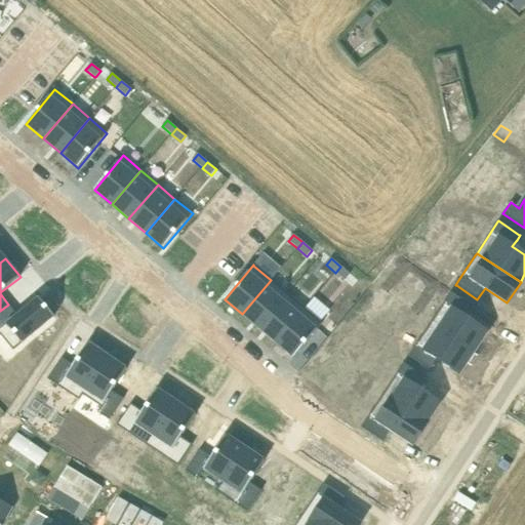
[(340,267),(335,273),(345,280),(350,274),(340,267)]
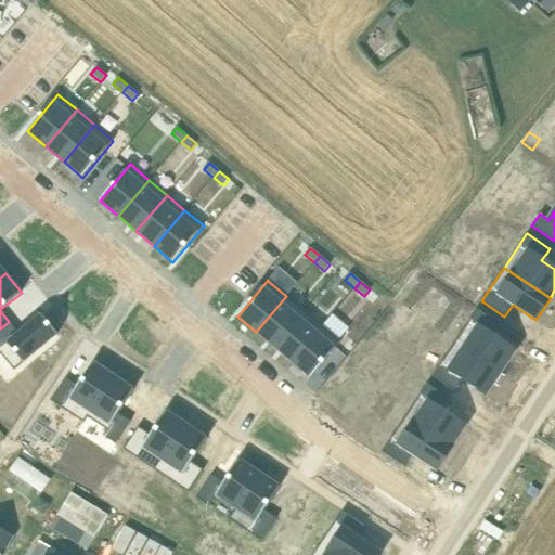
[(286,296),(256,332),(273,347),(305,311),(286,296)]
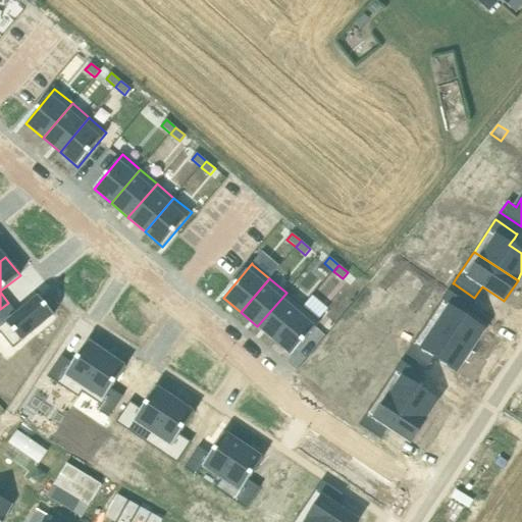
[(448,291),(427,322),(470,351),(483,330),(463,316),(465,312),(470,305),(469,304),(448,290),(448,291)]
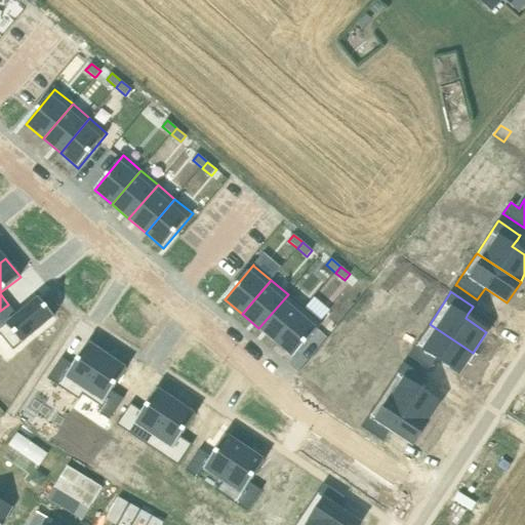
[(288,294),(258,328),(276,342),(305,309),(288,294)]
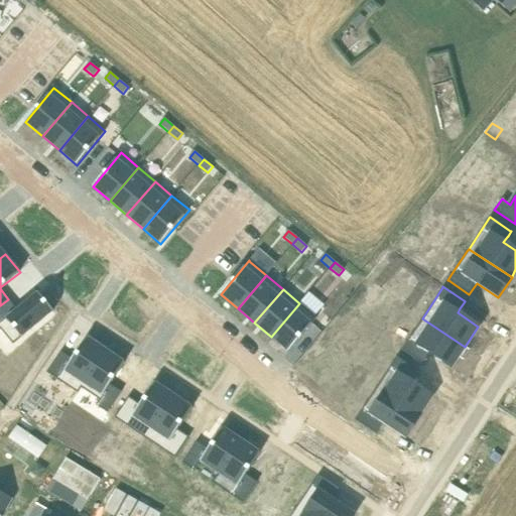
[(0,305),(0,329),(13,345),(22,337),(53,310),(38,292),(17,309),(8,299),(0,305)]
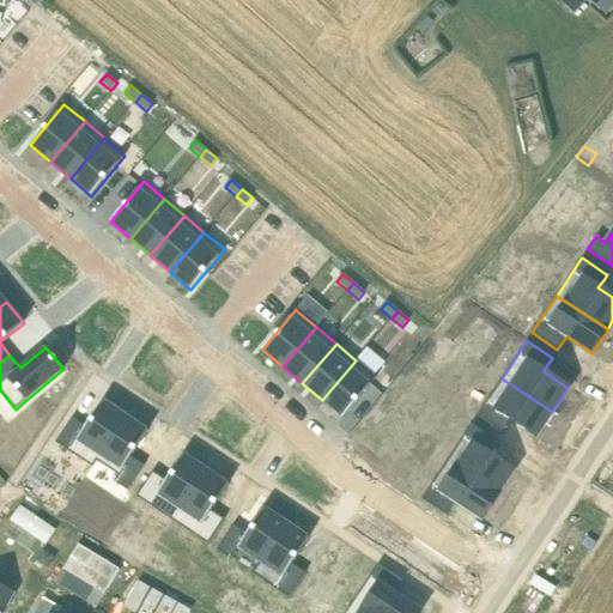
[(425,351),(412,371),(428,382),(442,362),(425,351)]
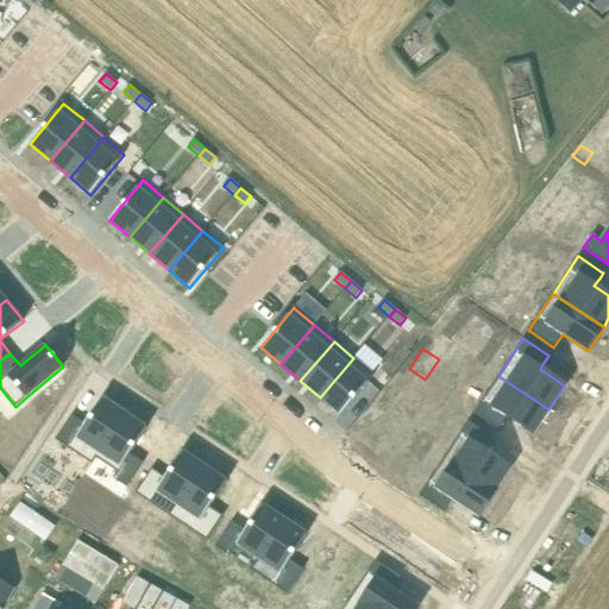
[(353,358),(320,397),(340,415),(375,375),(372,374),(353,358)]
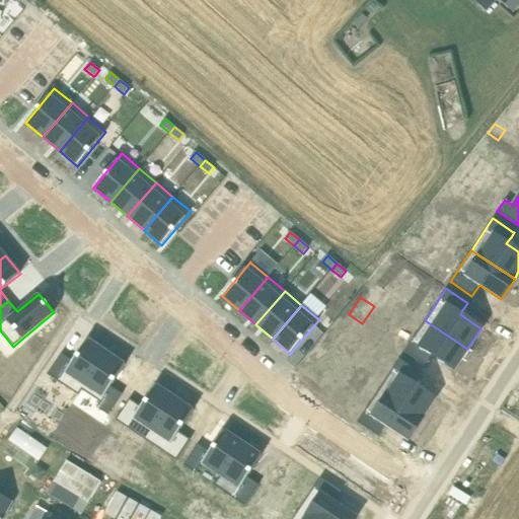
[(425,320),(403,352),(404,352),(425,366),(430,359),(432,355),(453,369),(467,349),(425,320)]
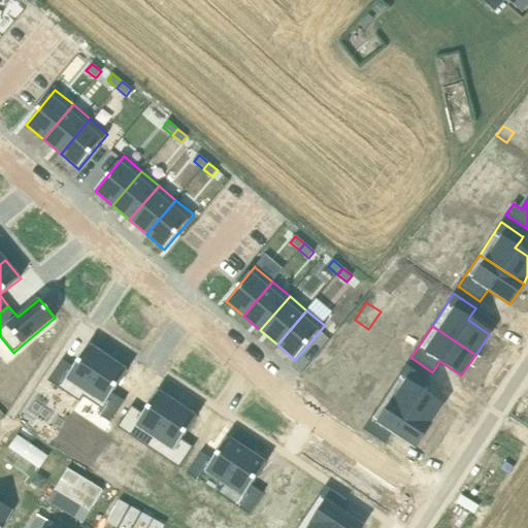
[(62,359),(47,381),(78,402),(108,358),(89,344),(73,367),(62,359)]
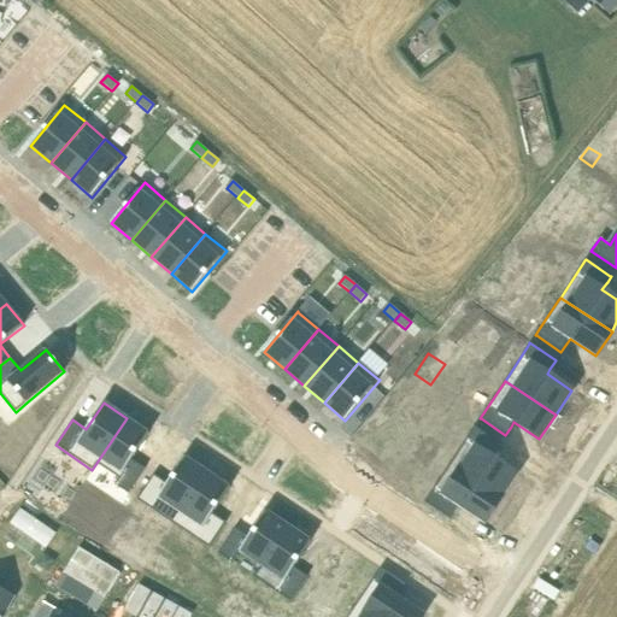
[(127,418),(92,470),(93,470),(98,464),(118,479),(115,485),(129,494),(146,469),(131,459),(150,433),(127,418)]
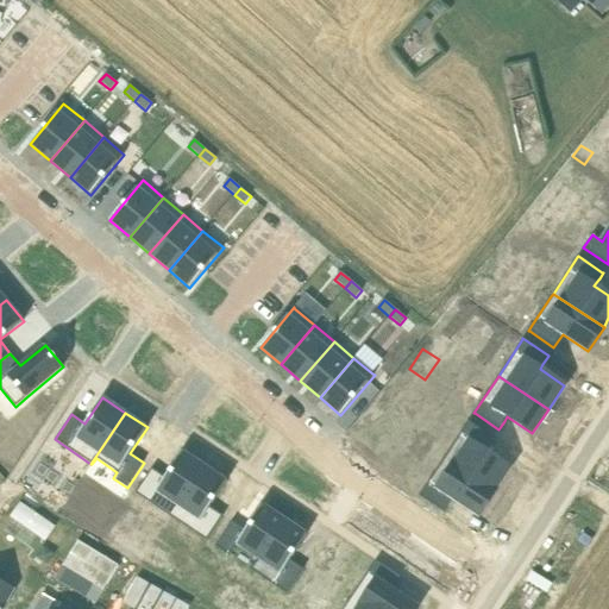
[(468,421),(443,458),(494,493),(495,491),(494,490),(509,468),(484,451),(494,437),(493,437),(468,421)]
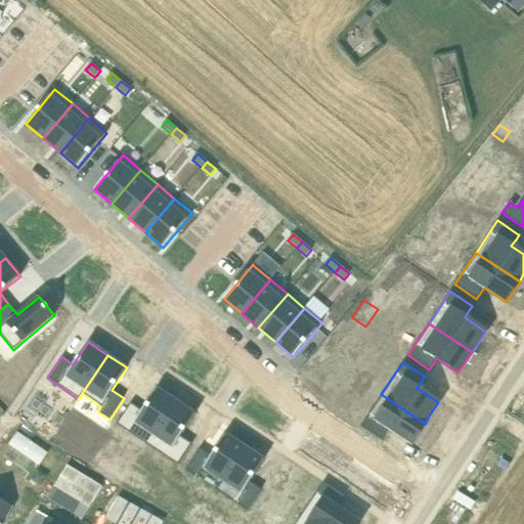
[(130,402),(116,424),(129,432),(146,444),(147,444),(176,401),(157,388),(142,409),(130,402)]
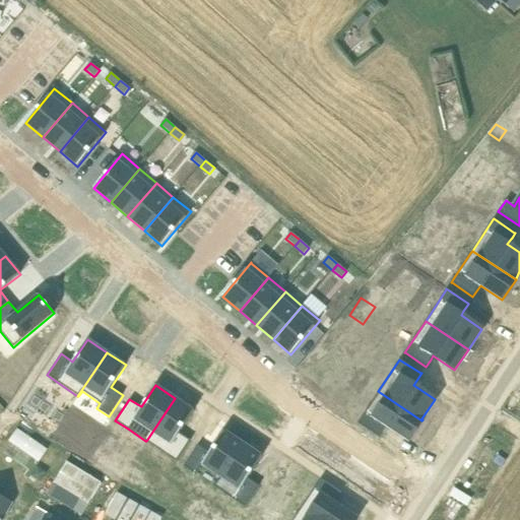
[(378,391),(358,423),(358,424),(379,437),(387,426),(408,441),(421,420),(378,391)]
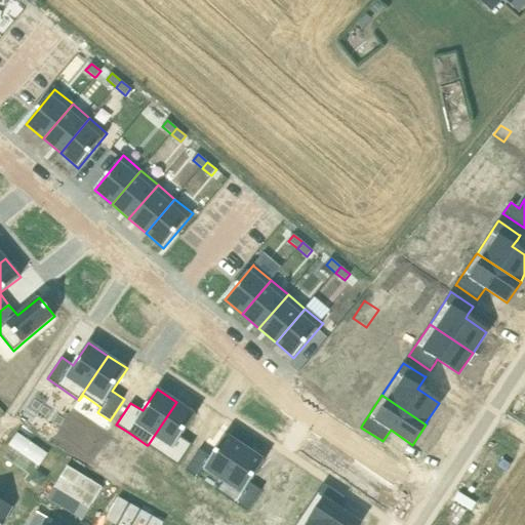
[(176,402),(148,445),(178,467),(193,444),(180,437),(196,414),(176,402)]
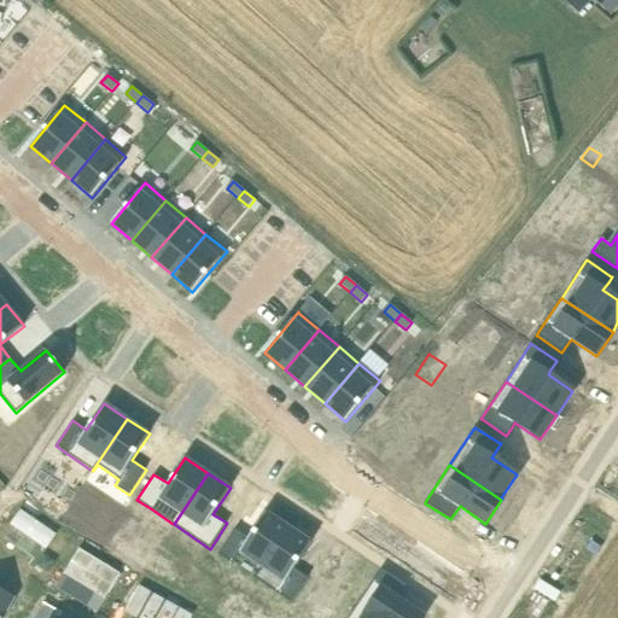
[(29,485),(23,494),(34,501),(40,493),(29,485)]
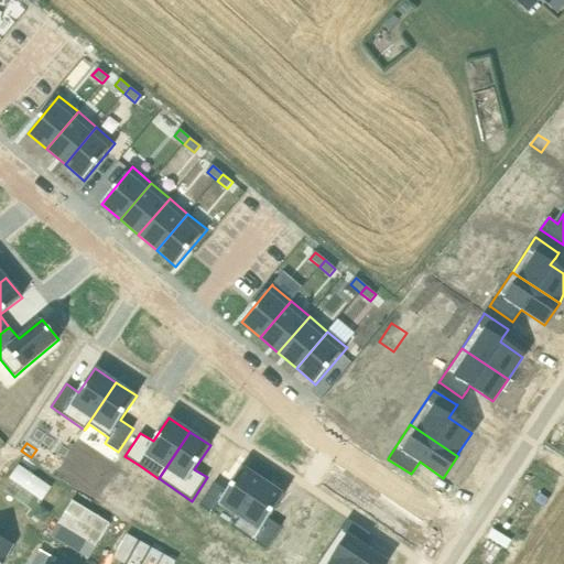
[(215,483),(198,506),(212,514),(218,503),(238,517),(231,528),(232,528),(263,480),(242,467),(227,490),(215,483)]
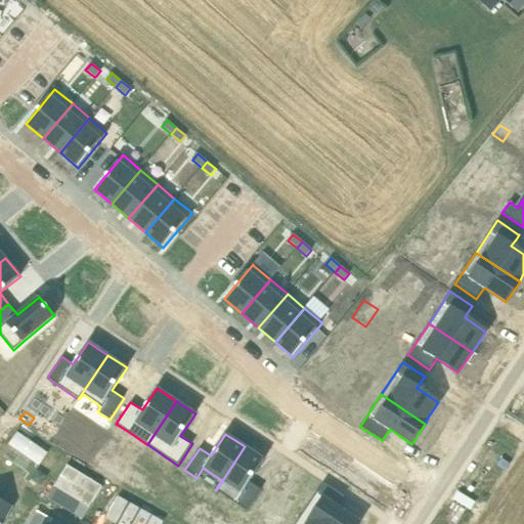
[(245,446),(216,490),(247,511),(261,489),(250,482),(264,460),(245,446)]
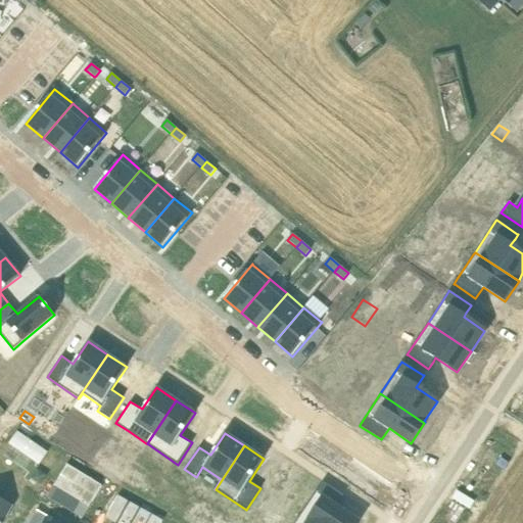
[(19,489),(13,502),(31,511),(52,470),(36,461),(19,489)]
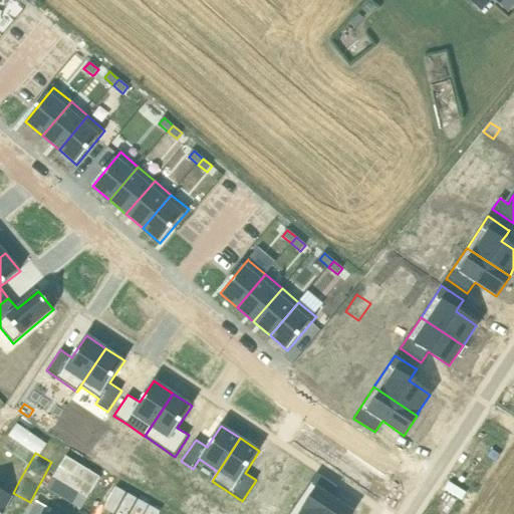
[(317,472),(296,504),(311,513),(350,513),(352,512),(330,498),(338,487),(317,472)]
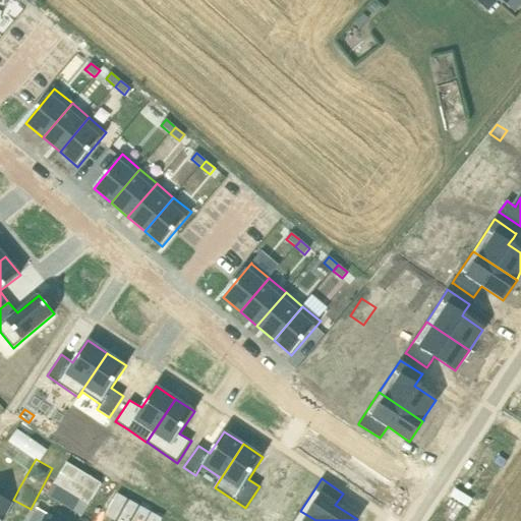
[(0,497),(0,520),(1,520),(11,504),(0,497)]
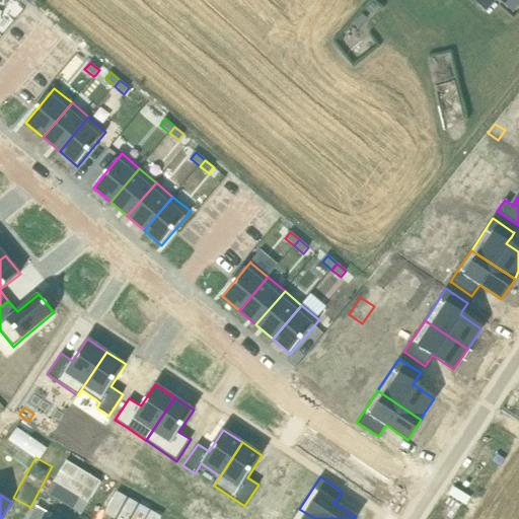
[(46,518),(49,514),(50,513),(36,506),(35,506),(28,518),(46,518)]
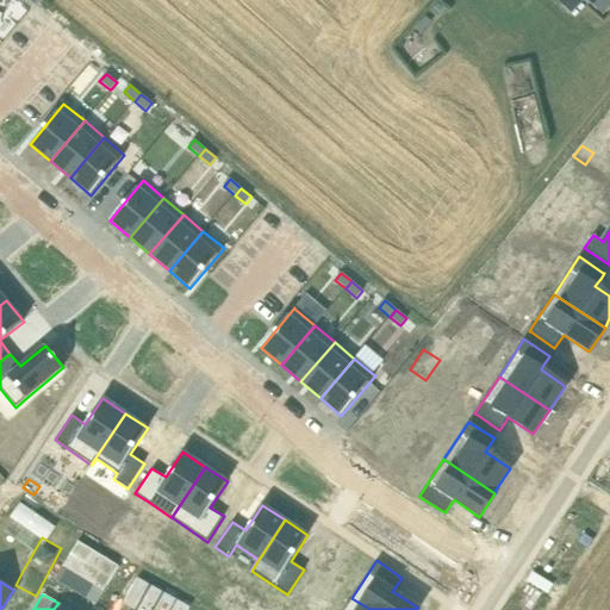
[(369,609),(352,598),(342,609),(369,609)]
